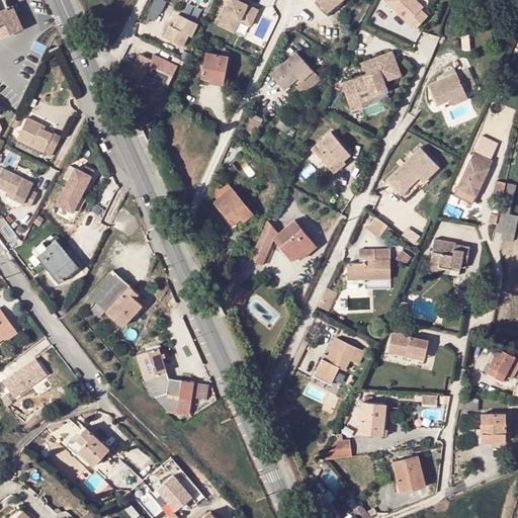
[(7,1),(6,0),(0,0),(0,40),(19,32),(22,24),(13,5),(7,8),(6,6),(8,5),(7,1)]
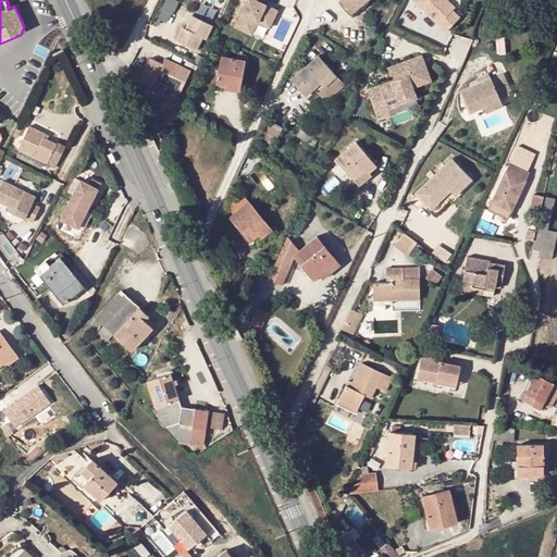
[(170,23),(180,1),(176,0),(165,0),(158,17),(170,23)]
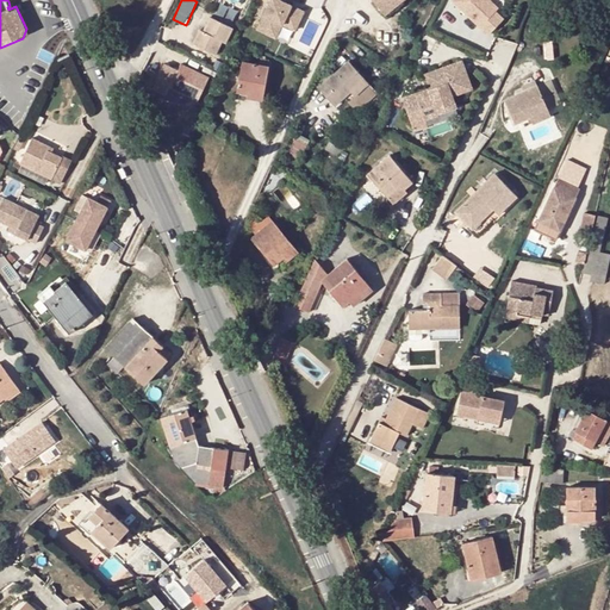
[(269,0),(257,30),(279,38),(284,26),(298,31),(307,10),(288,1),(288,0),(269,0)]
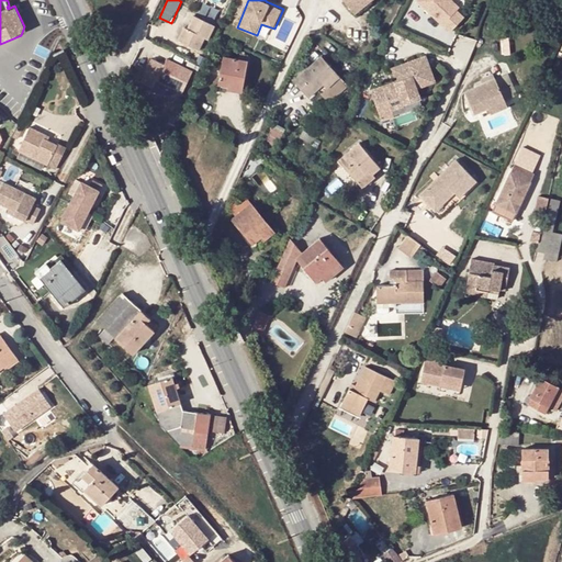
[(344,0),(351,9),(361,0),(344,0)]
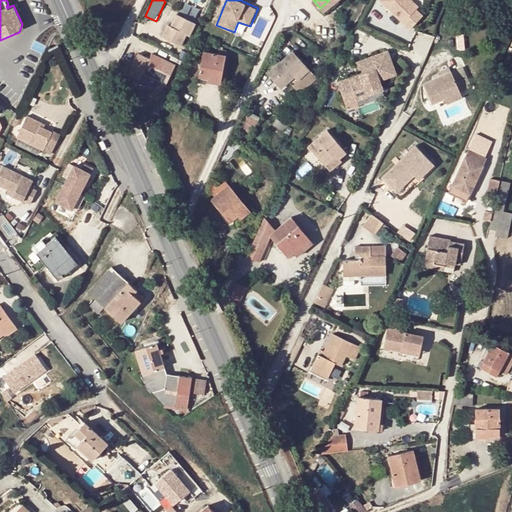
[(329,0),(320,8),(325,14),(339,1),(337,0),(329,0)]
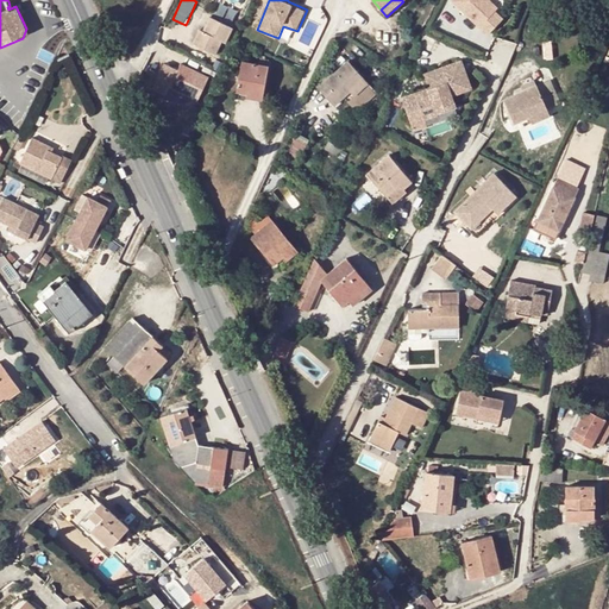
[(453,0),(452,1),(487,36),(502,20),(494,13),(496,10),(488,1),(485,0),(453,0)]
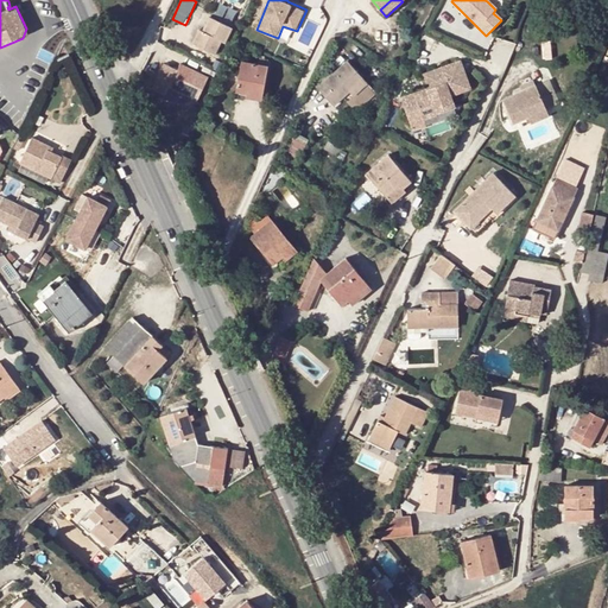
[(235,21),(215,11),(207,26),(203,25),(196,38),(219,49),(226,36),(228,37),(235,21)]
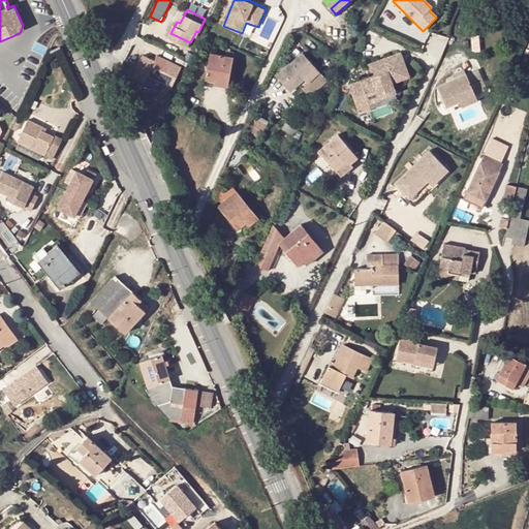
[(243,35),(251,38),(255,27),(247,24),(243,35)]
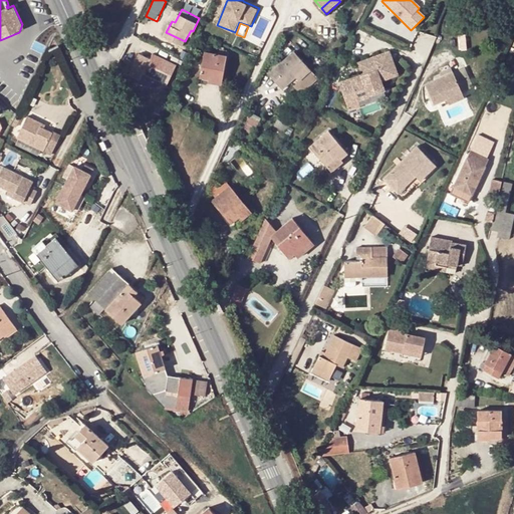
[(157,50),(147,68),(163,75),(170,79),(179,61),(157,50)]
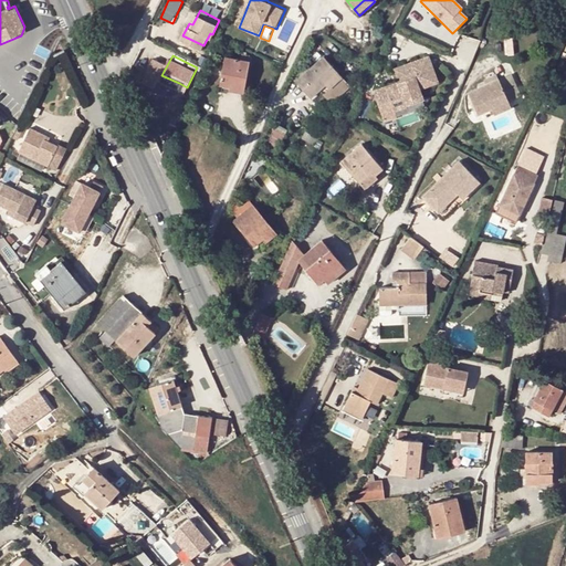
[(229,84),(245,86),(250,62),(224,56),(219,86),(229,87),(229,84)]
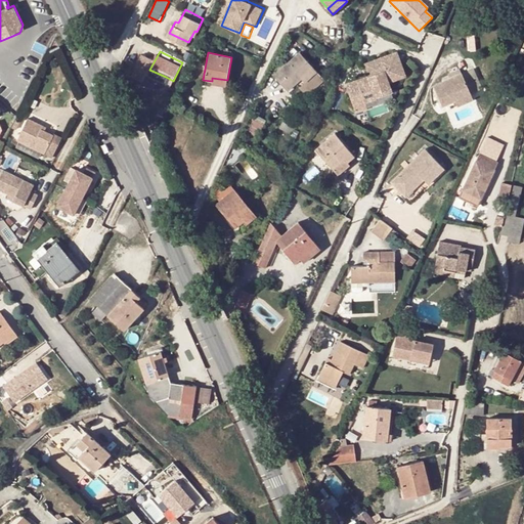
[(300,53),(288,63),(273,76),(288,91),(302,79),(300,77),(311,67),(300,53)]
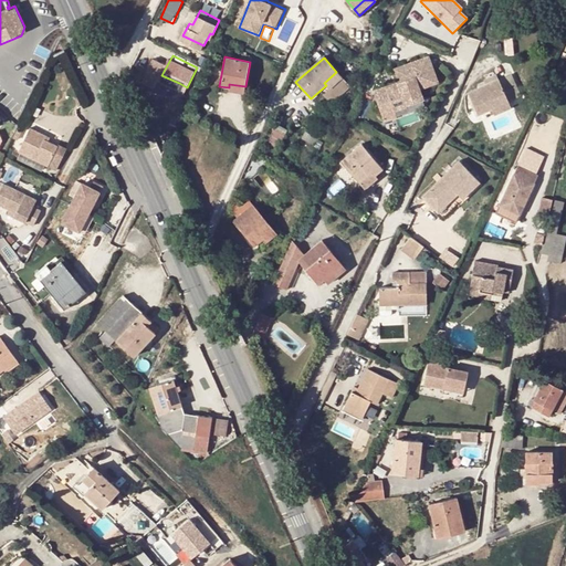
[(419,90),(437,83),(428,58),(395,70),(399,83),(397,83),(399,87),(387,92),(386,87),(374,92),(379,108),(390,105),(394,112),(394,111),(422,101),(419,90)]
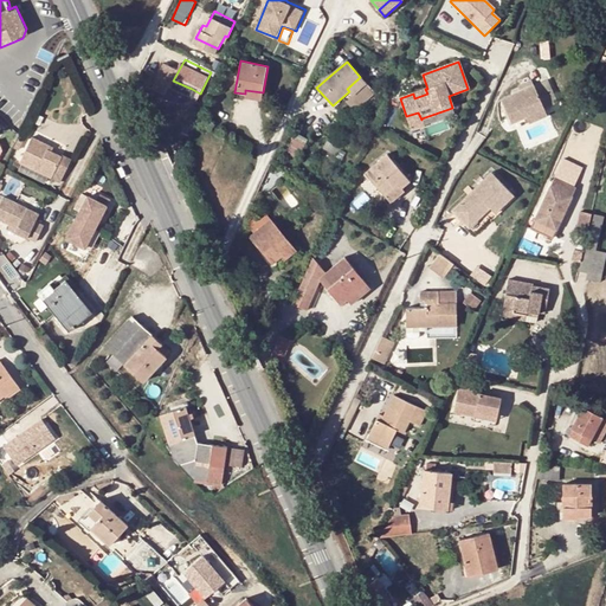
[(311,82),(316,88),(333,73),(328,68),(311,82)]
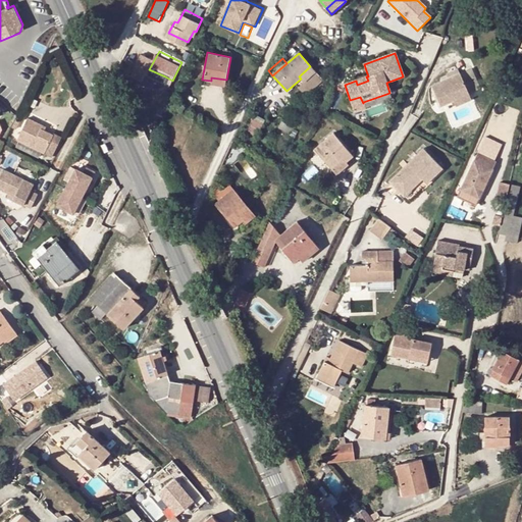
[(299,76),(301,79),(304,82),(315,70),(310,66),(299,76)]
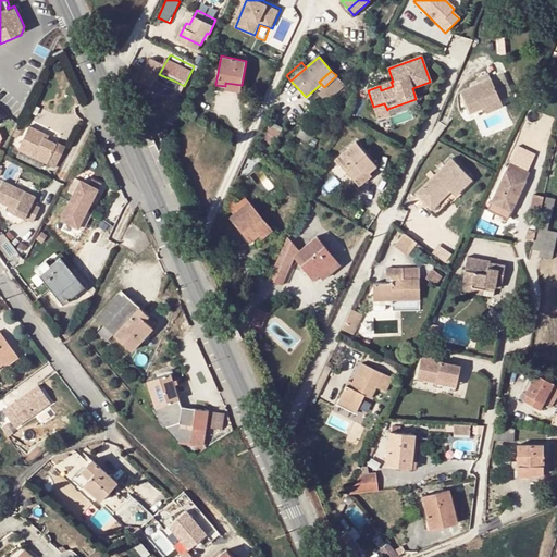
[(176,82),(159,74),(158,77),(174,85),(176,82)]
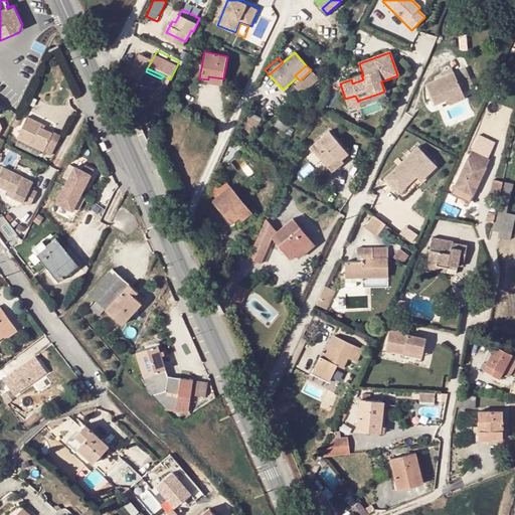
[(462,69),(453,73),(462,93),(471,89),(462,69)]
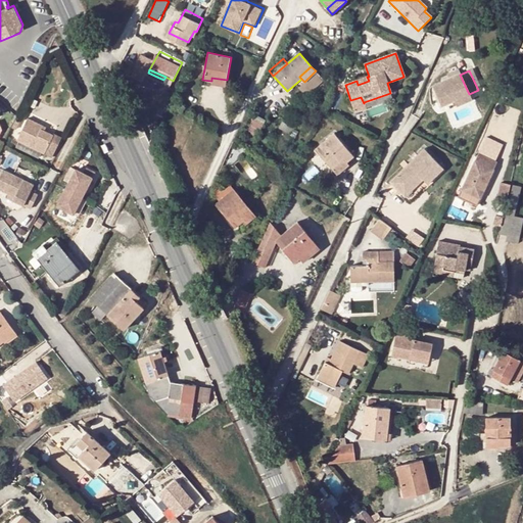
[(432,87),(440,106),(453,101),(469,94),(460,75),(432,87)]
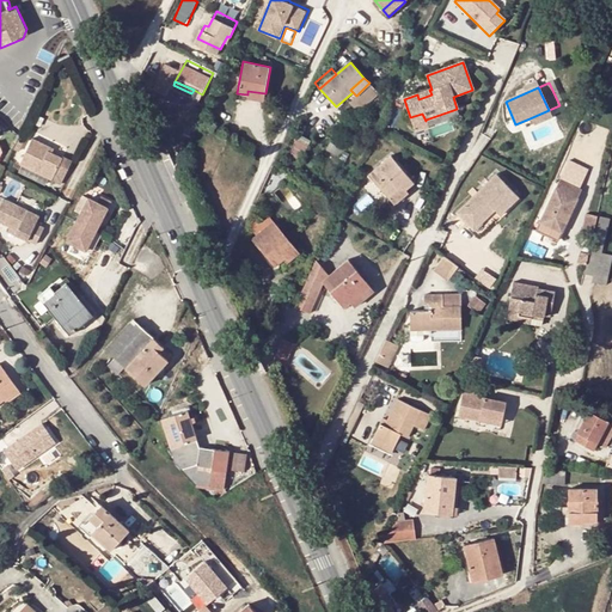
[(248,91),(248,95),(248,98),(264,101),(265,93),(248,91)]
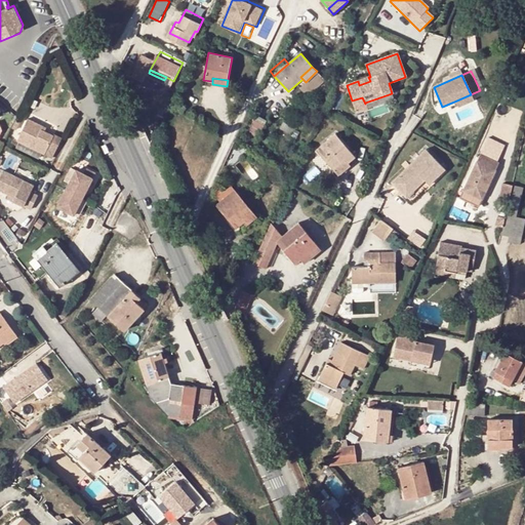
[(471,94),(454,102),(457,107),(473,101),(471,94)]
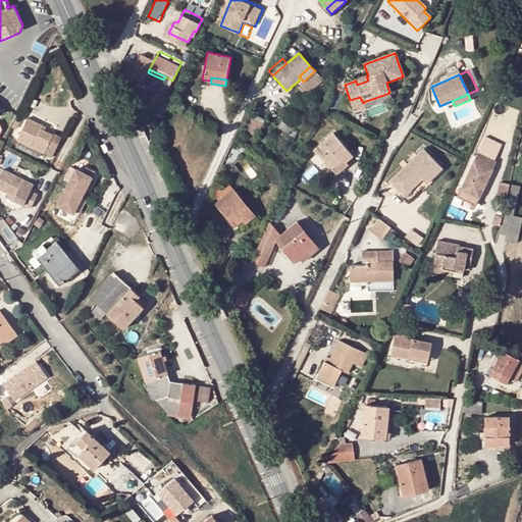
[(360,97),(350,100),(355,112),(366,108),(363,102),(363,103),(360,97)]
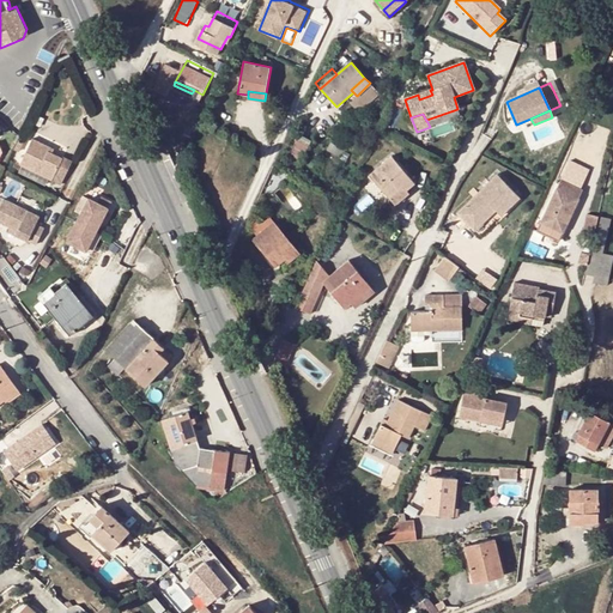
[(301,164),(311,140),(299,135),(289,159),(301,164)]
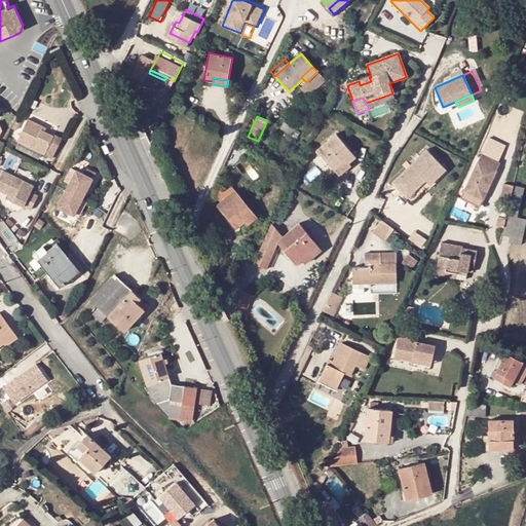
[(45,133),(41,130),(43,126),(29,119),(17,142),(44,155),(52,159),(63,140),(54,136),(53,137),(45,133)]
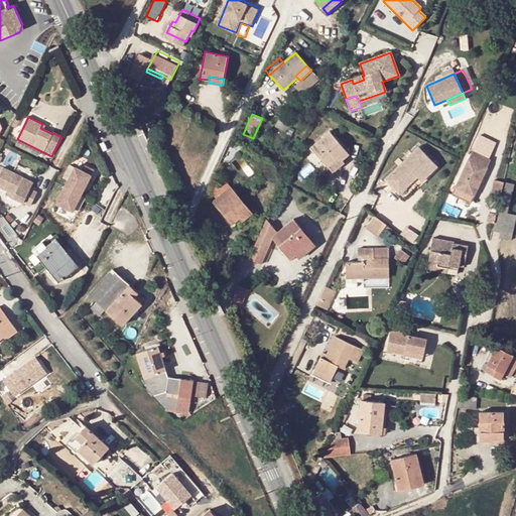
[(340,157),(341,159),(348,152),(330,130),(310,146),(329,167),(340,157)]
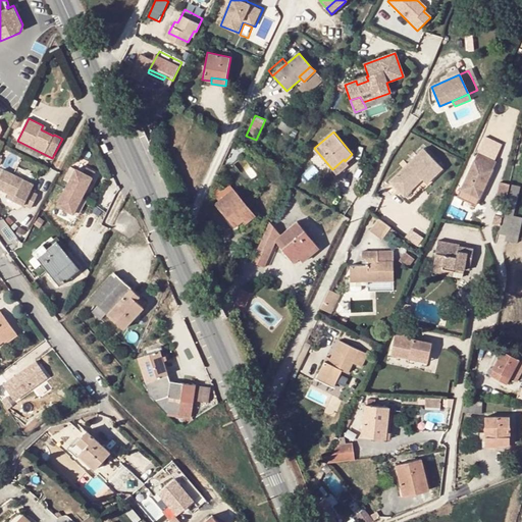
[(422,149),(388,181),(408,201),(421,189),(417,184),(421,179),(427,187),(444,170),(422,149)]
